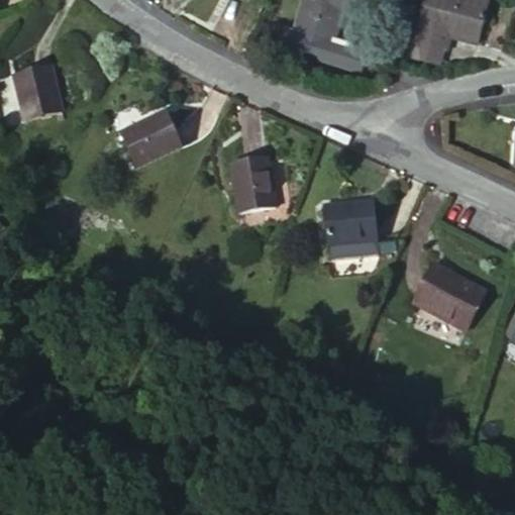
[(325,56),(330,42),(341,5),(351,7),(353,0),(301,0),(293,30),(289,44),(325,56)]
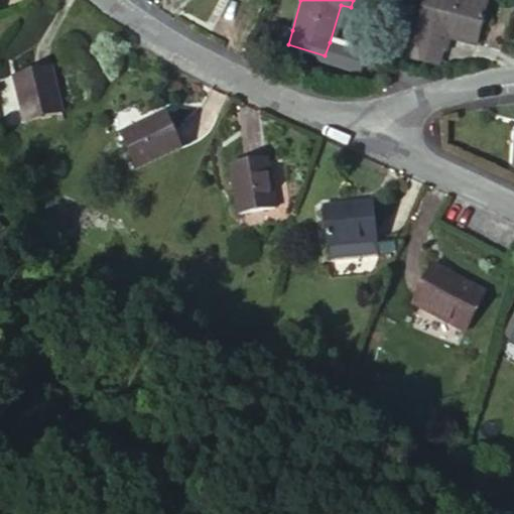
[(423,0),(413,40),(444,48),(447,34),(473,41),(484,0),(423,0)]
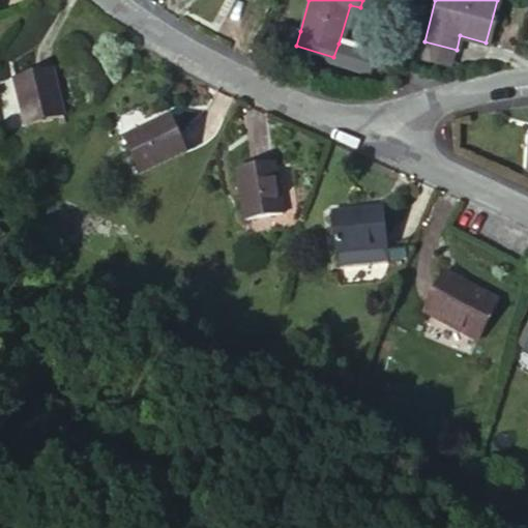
[(371,53),(339,44),(333,57),(296,46),(300,31),(288,28),(281,50),(292,53),(293,49),(328,59),(326,64),(363,75),(371,53)]
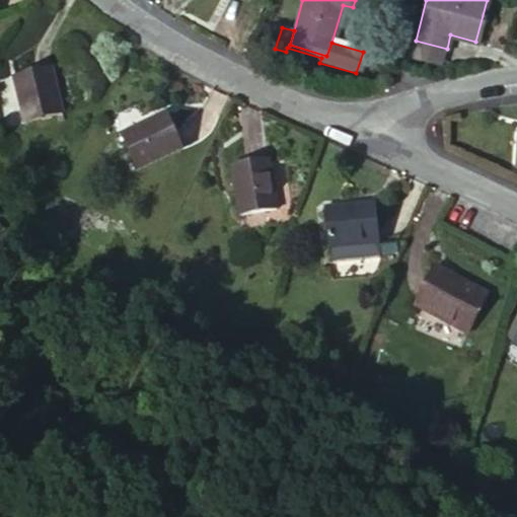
[(443,64),(443,63),(447,49),(416,41),(412,56),(438,63),(443,64)]
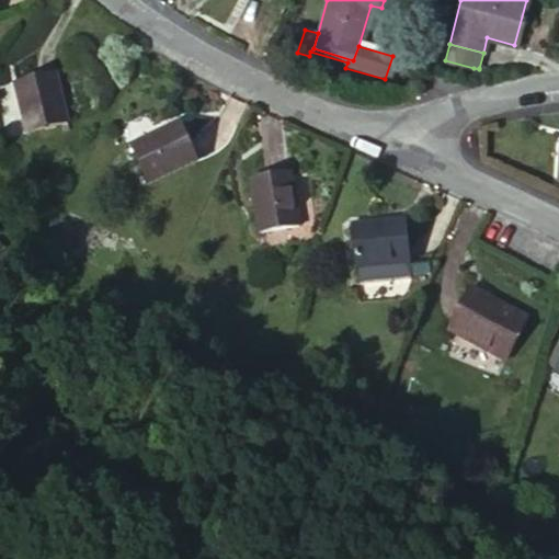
[(66,121),(54,71),(13,81),(25,130),(66,121)]
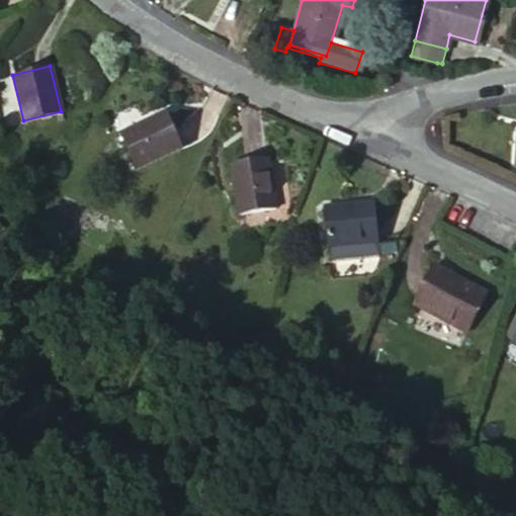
[(182,146),(166,111),(119,133),(136,167),(182,146)]
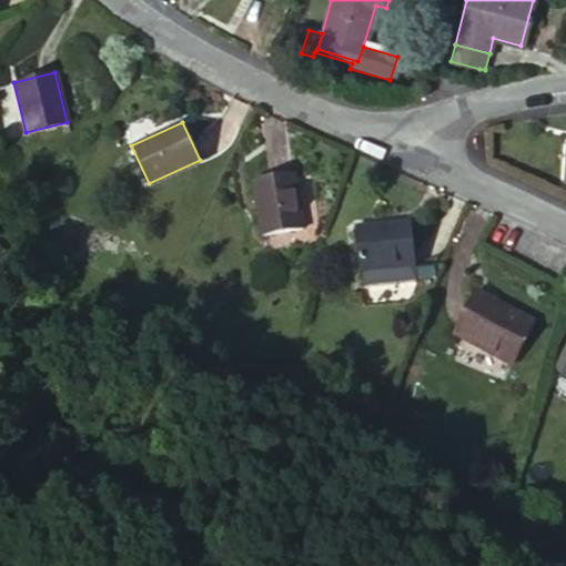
[(301,226),(292,172),(252,179),(261,233),(301,226)]
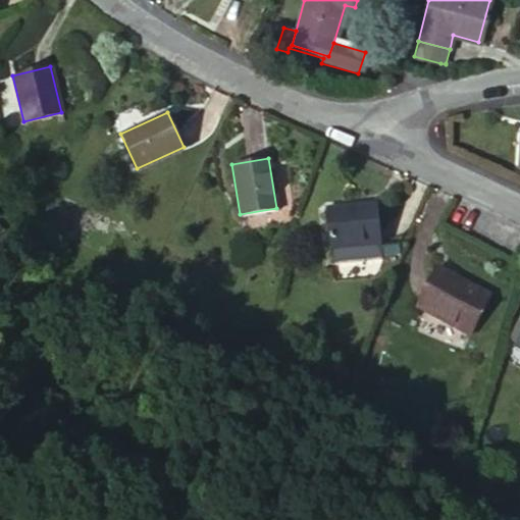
[(329,247),(379,242),(376,204),(325,208),(329,247)]
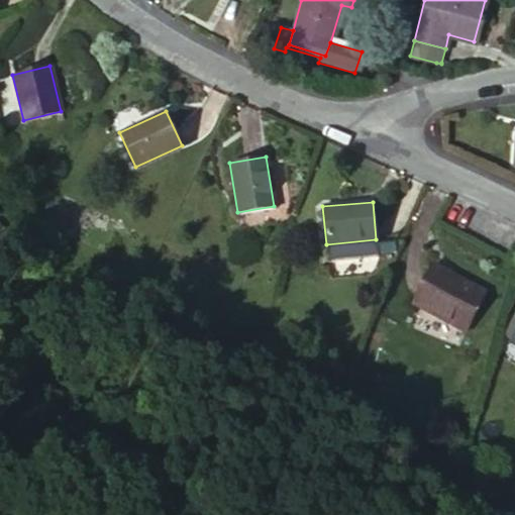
[(377,252),(376,239),(326,244),(327,258),(377,252)]
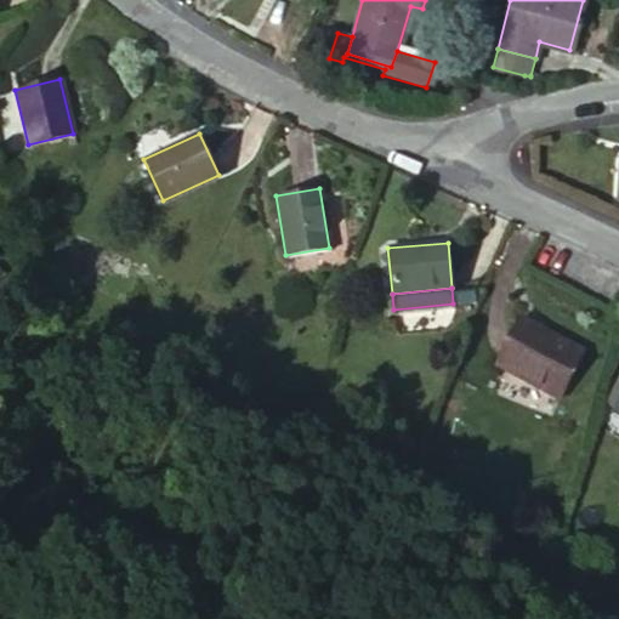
[(560,398),(584,352),(520,317),(495,363),(560,398)]
